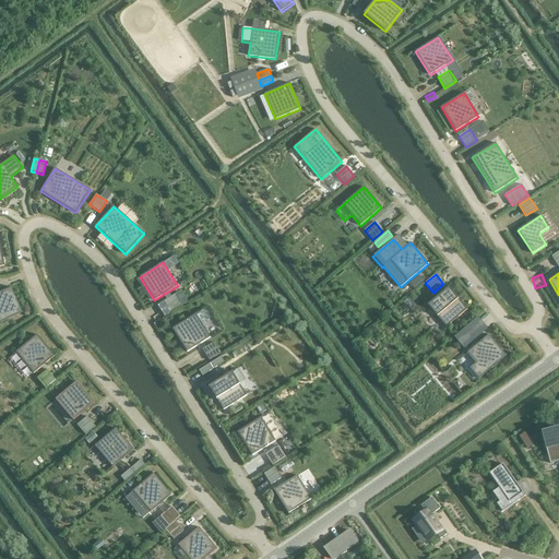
[(419,275),(411,284),(414,288),(424,281),(419,275)]
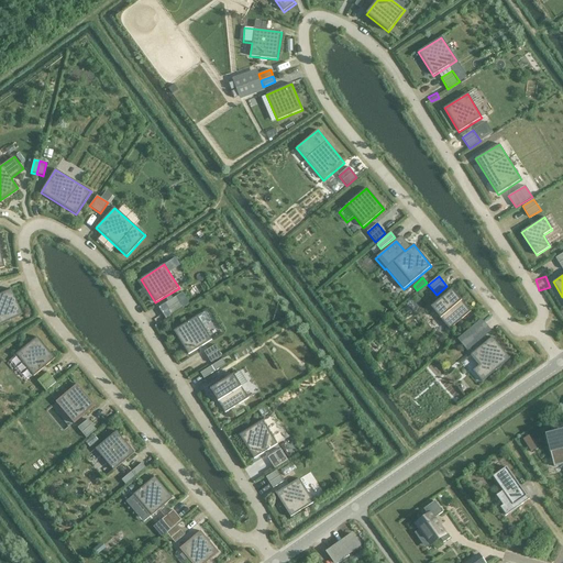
[(0,324),(23,315),(11,289),(0,294),(0,324)]
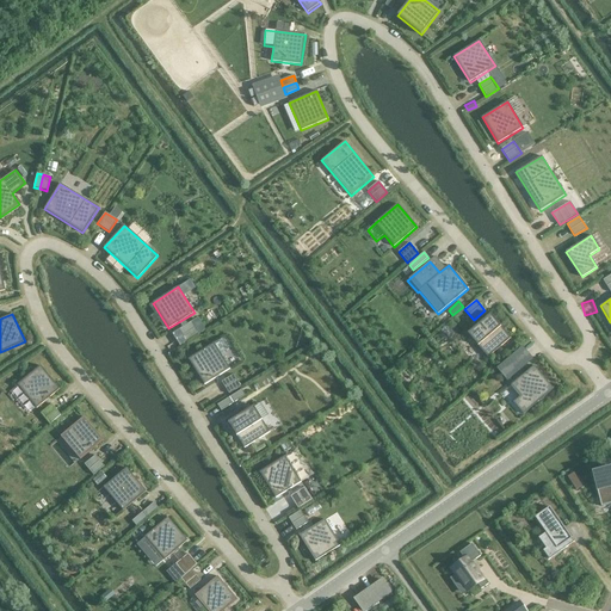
[(487,357),(511,338),(491,315),(468,334),(487,357)]
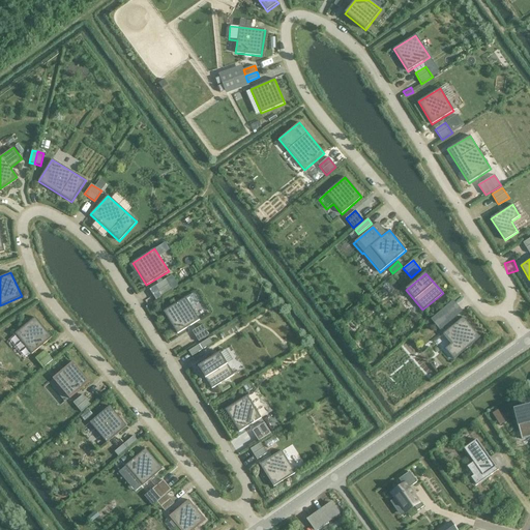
[(166,280),(155,286),(163,296),(173,290),(166,280)]
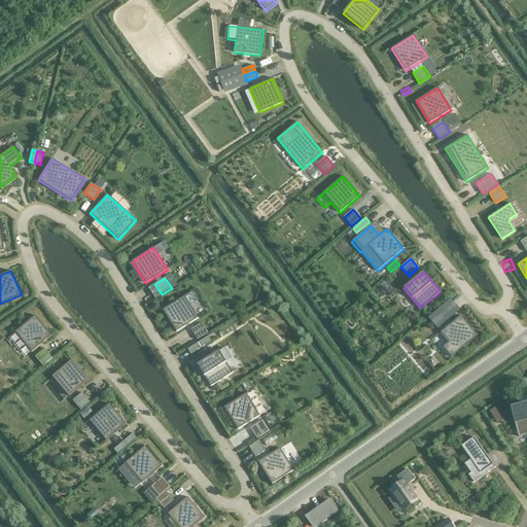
[(184,296),(163,310),(176,332),(199,318),(190,306),(198,302),(191,292),(184,296)]
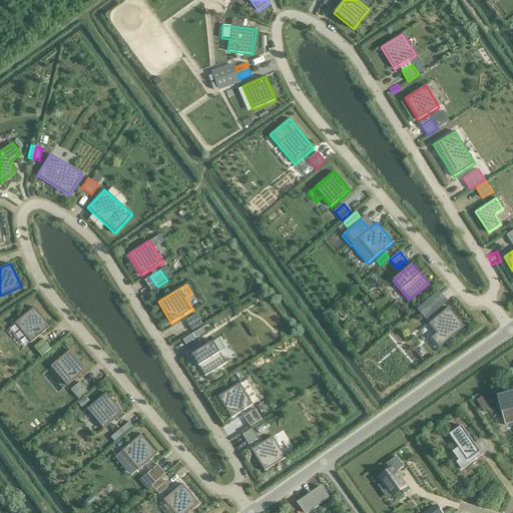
[(437,294),(428,302),(432,306),(441,299),(437,294)]
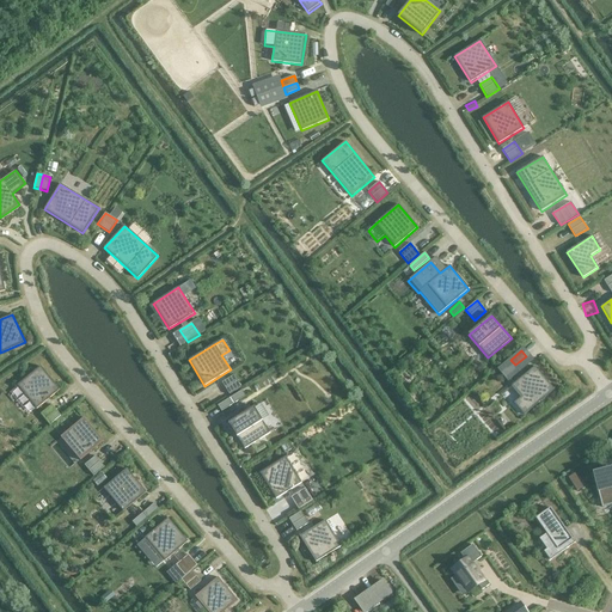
[(41,367),(17,386),(37,409),(60,390),(41,367)]
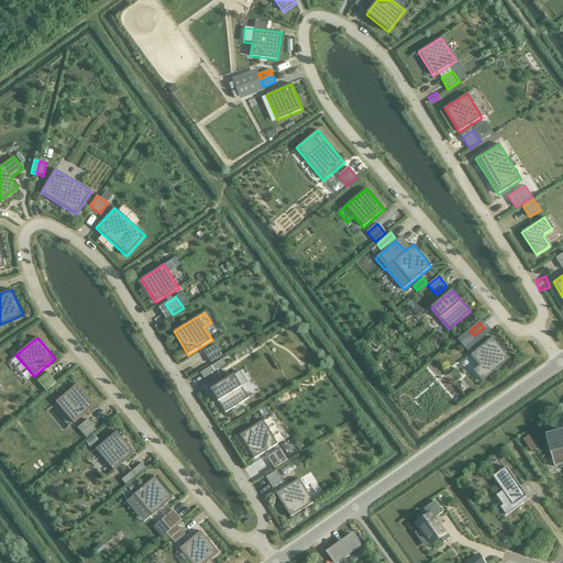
[(482,383),(510,359),(492,338),(471,355),(479,365),(472,372),(482,383)]
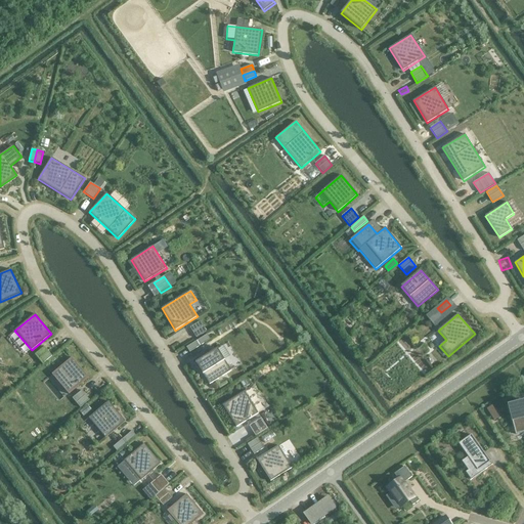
[(200,321),(189,328),(197,338),(207,332),(200,321)]
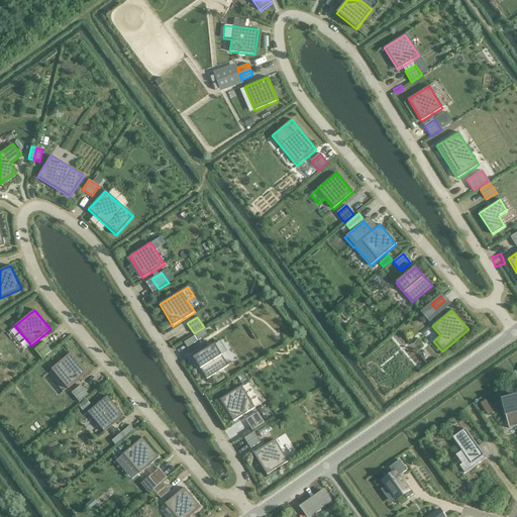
[(204,330),(184,342),(187,347),(207,335),(204,330)]
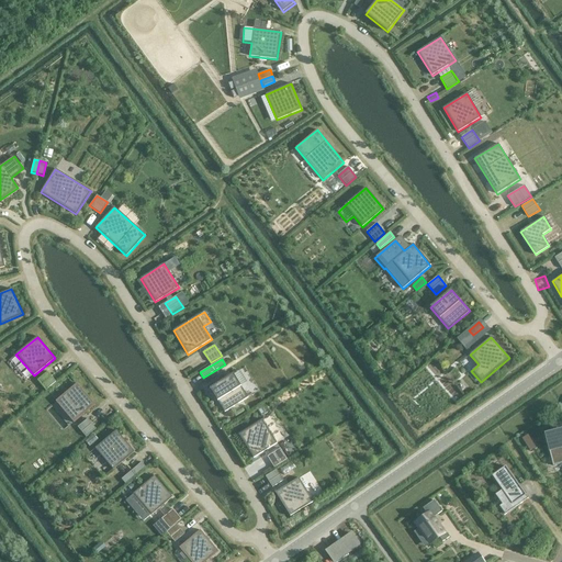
[(6,368),(22,389),(29,384),(12,362),(6,368)]
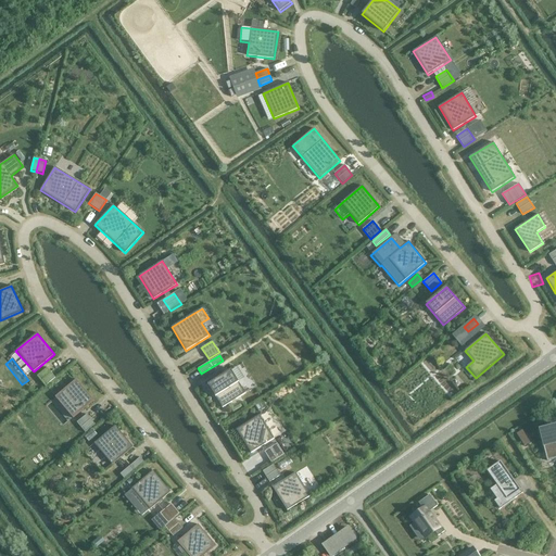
[(47,368),(37,377),(46,387),(55,378),(47,368)]
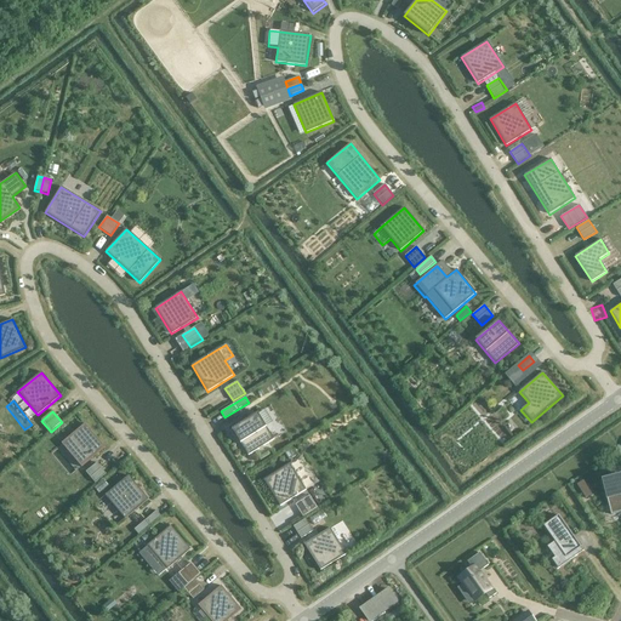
[(232,429),(249,456),(274,439),(257,414),(232,429)]
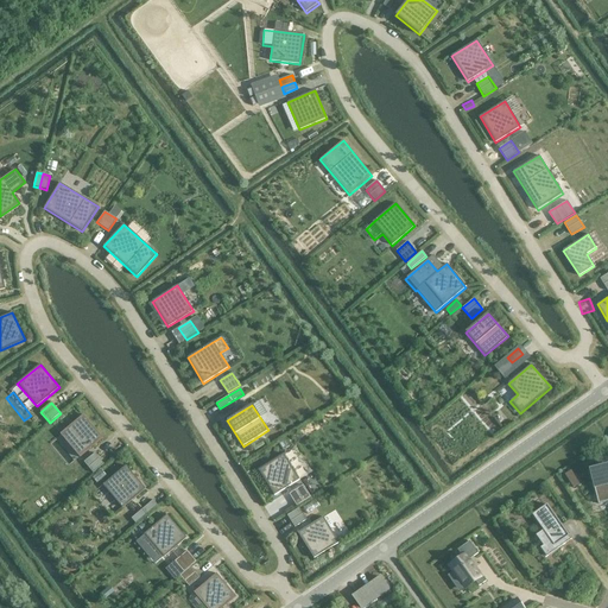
[(102,438),(83,416),(59,435),(80,457),(102,438)]
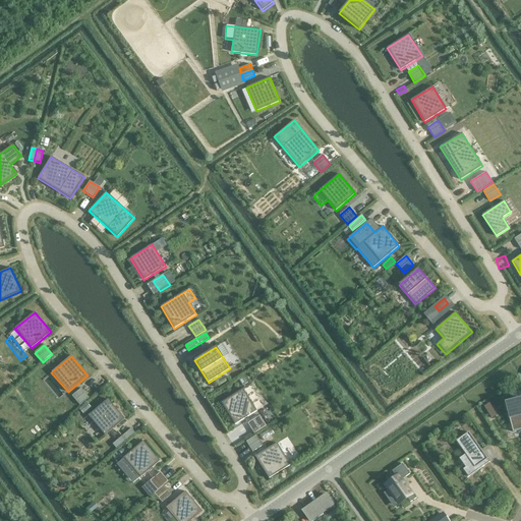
[(81,389),(71,396),(79,405),(89,398),(81,389)]
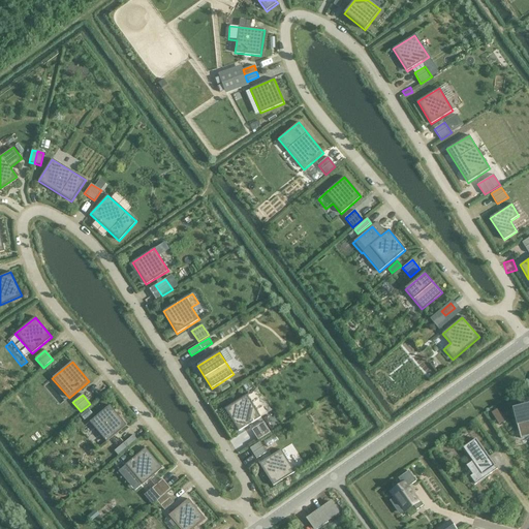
[(260,417),(247,396),(224,409),(239,432),(260,417)]
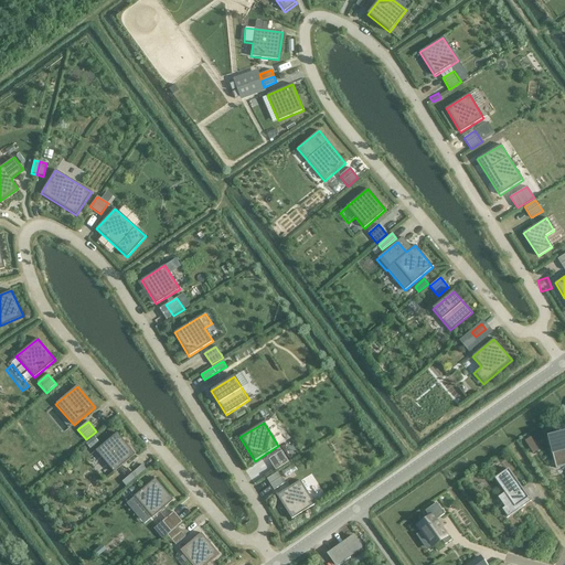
[(547,436),(555,469),(564,467),(564,434),(564,432),(547,436)]
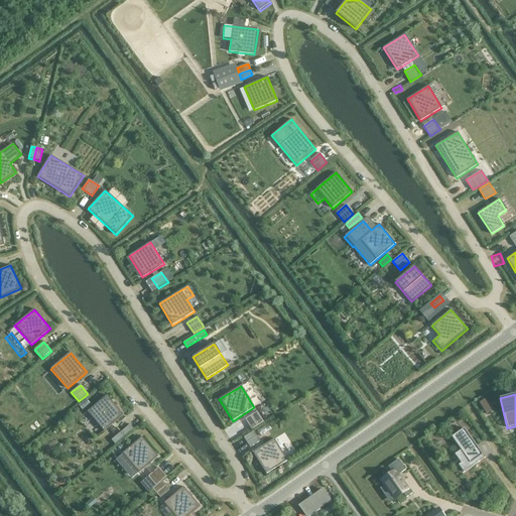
[(107,395),(88,412),(104,431),(123,415),(107,395)]
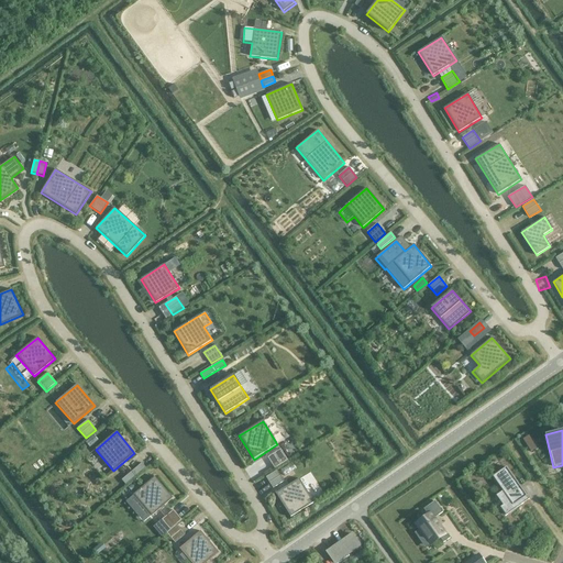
[(528,459),(534,453),(525,442),(518,448),(528,459)]
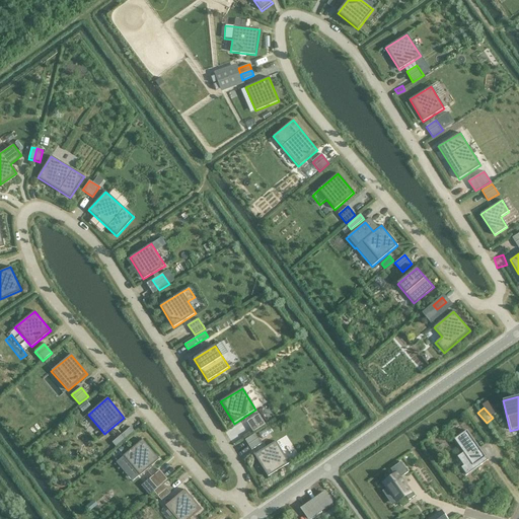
[(258,415),(246,422),(253,432),(265,425),(258,415)]
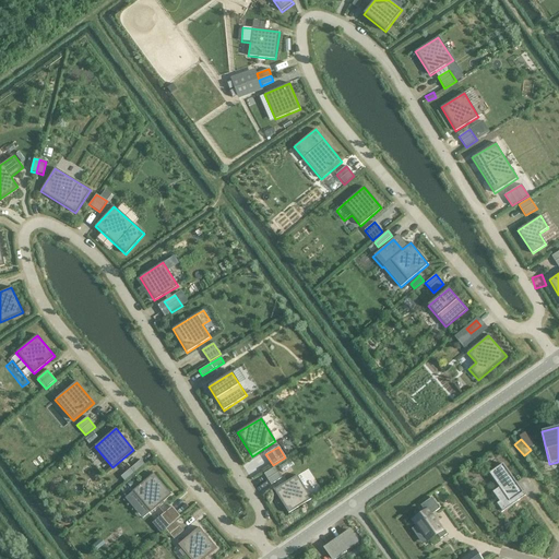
[(141,460),(120,477),(125,482),(145,465),(141,460)]
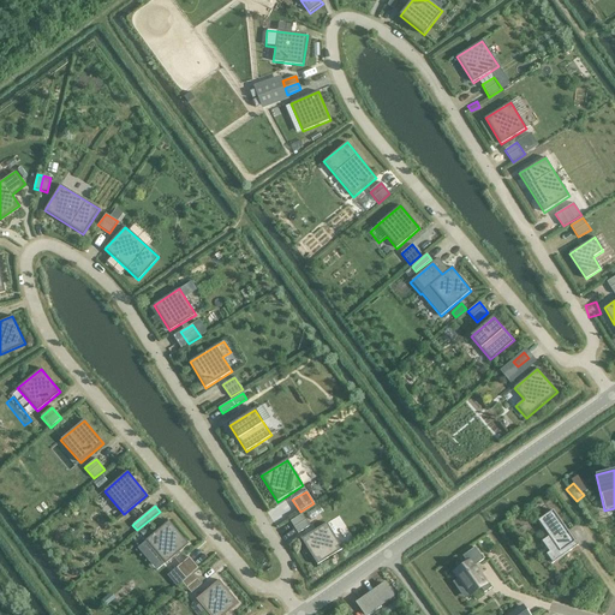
[(553,511),(538,521),(549,537),(545,539),(553,550),(547,554),(553,563),(571,550),(568,548),(575,542),(553,511)]
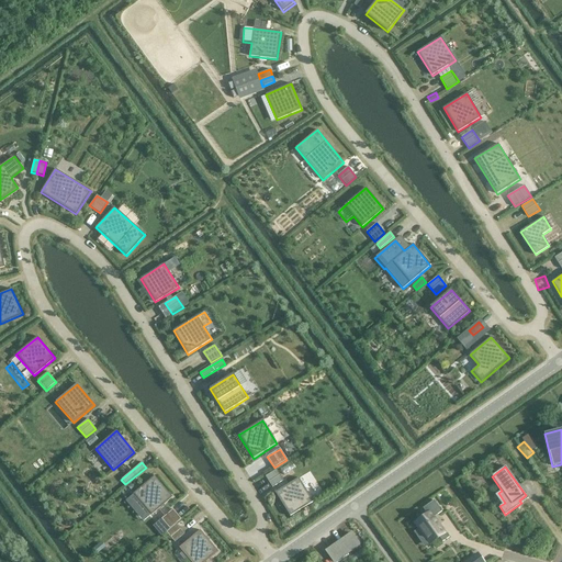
[(277,470),(266,476),(272,487),(283,481),(277,470)]
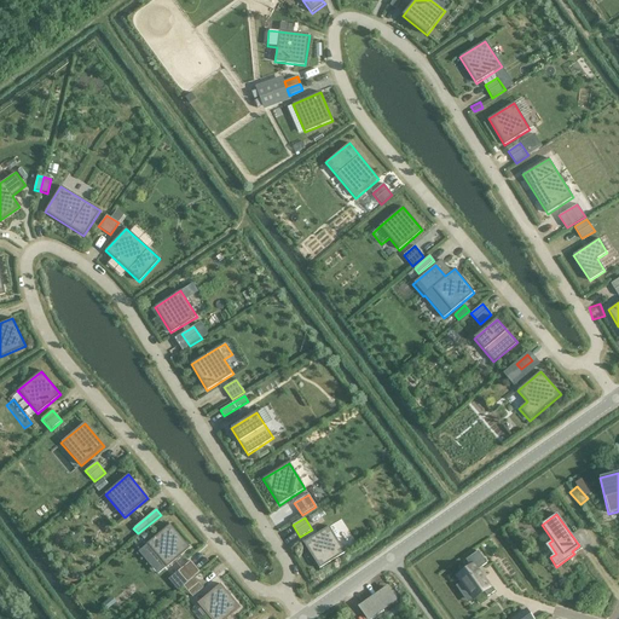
[(146,544),(167,567),(190,548),(171,525),(146,544)]
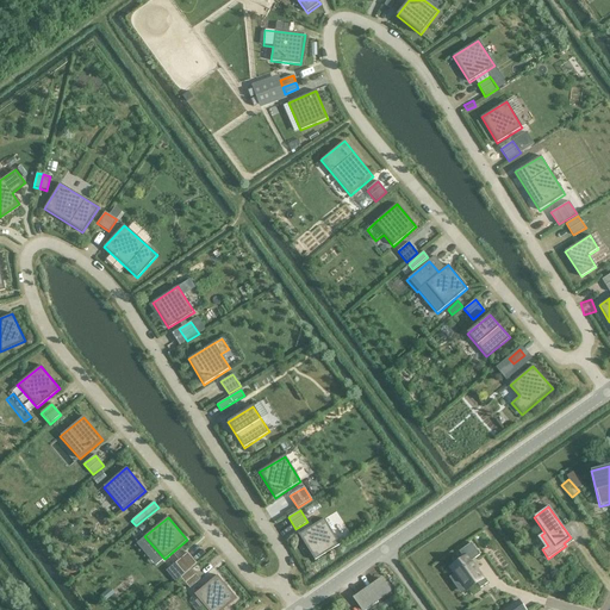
[(299,535),(315,561),(340,545),(324,520),(299,535)]
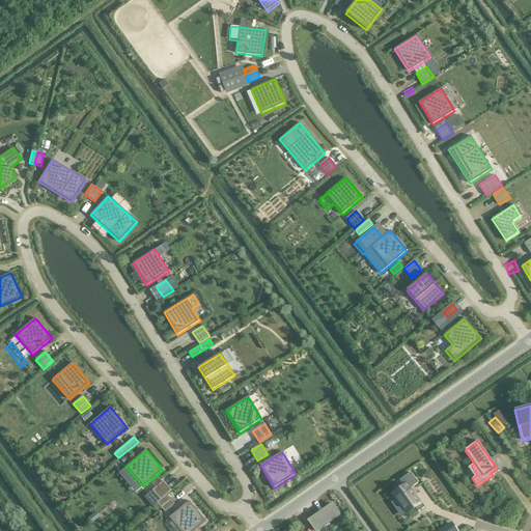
[(392,494),(407,514),(415,508),(418,512),(424,508),(421,503),(420,503),(410,488),(417,483),(410,473),(399,480),(403,486),(392,494)]
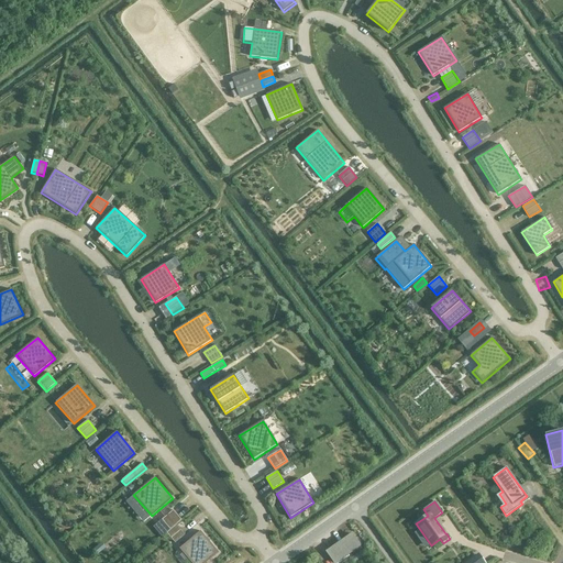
[(173,510),(162,520),(170,530),(176,525),(181,520),(173,510)]
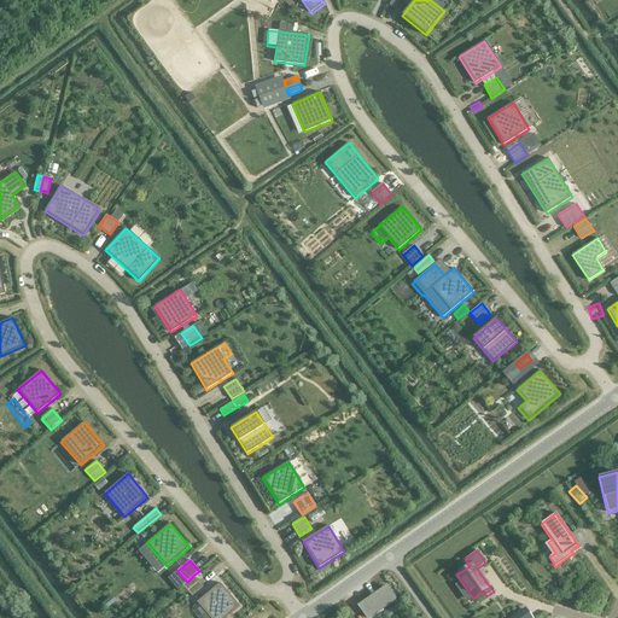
[(187,582),(182,586),(192,596),(203,587),(193,576),(187,582)]
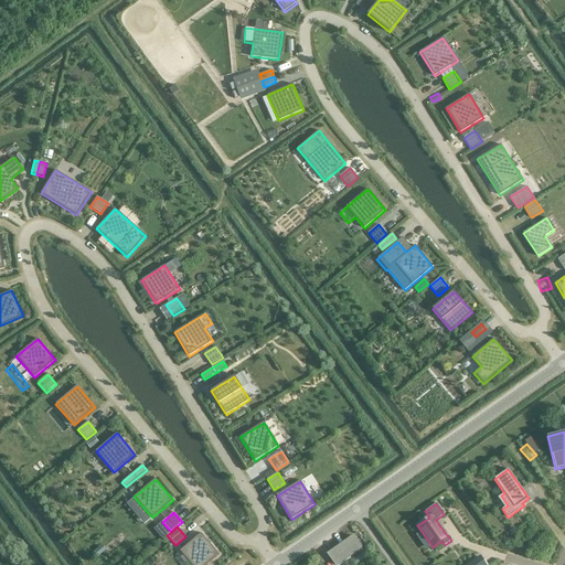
[(201,533),(180,551),(191,564),(206,564),(220,555),(201,533)]
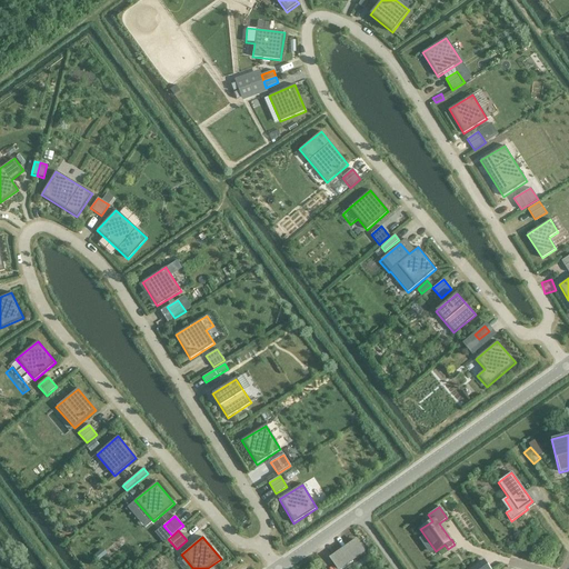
[(357,541),(331,558),(338,568),(339,568),(363,551),(357,541)]
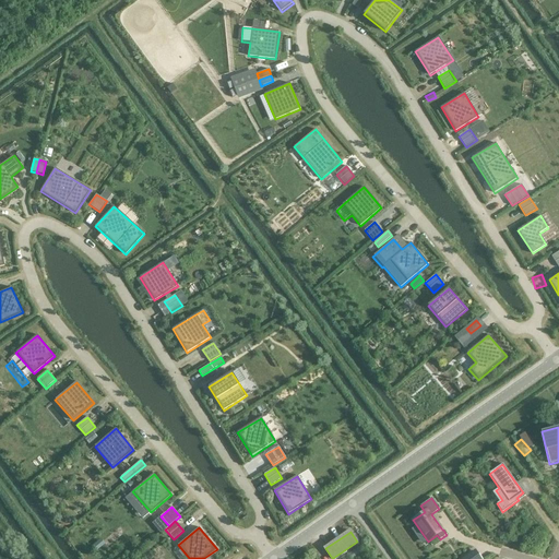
[(358,548),(347,556),(349,558),(355,558),(363,554),(358,548)]
